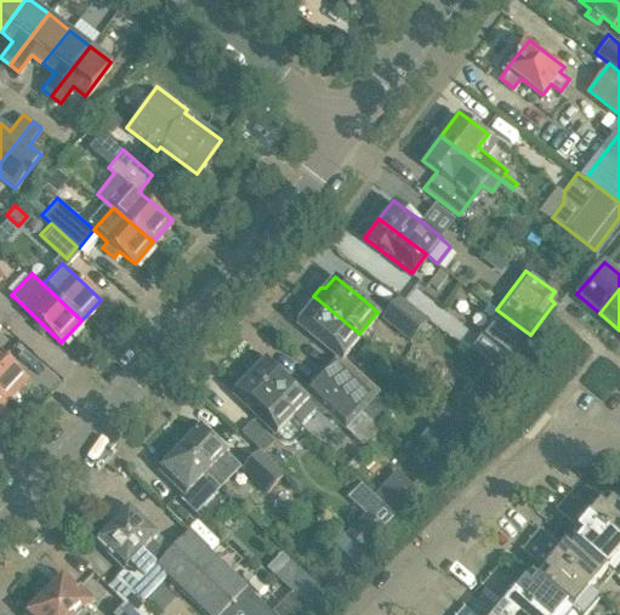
[(398,292),(380,314),(409,339),(419,328),(427,317),(398,292)]
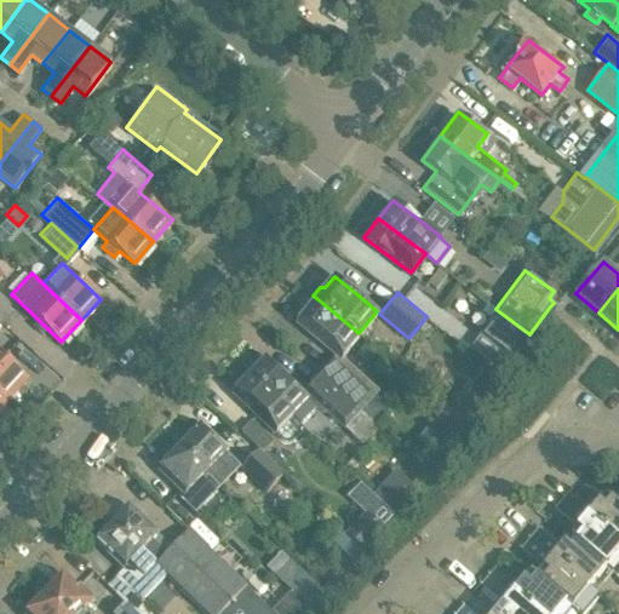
[(307,309),(297,320),(324,342),(339,356),(359,333),(316,298),(313,296),(305,304),(307,309)]
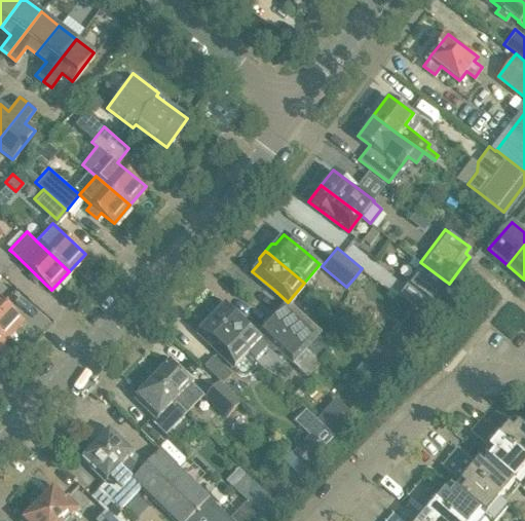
[(416,267),(407,281),(435,301),(449,284),(448,283),(445,281),(420,262),(412,256),(408,262),(416,267)]
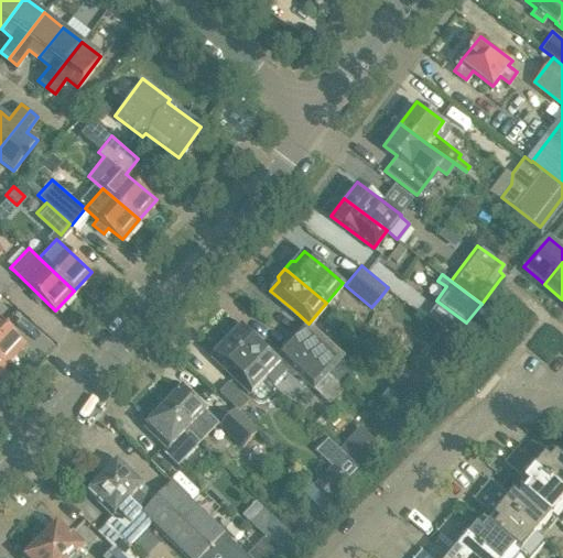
[(0,354),(7,362),(25,342),(0,318),(0,354)]
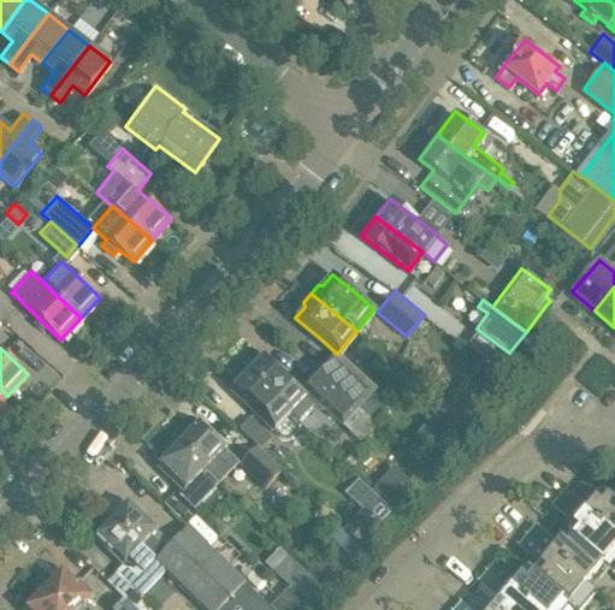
[(249,369),(248,371),(289,412),(297,419),(306,410),(313,403),(319,408),(323,404),(343,424),(361,439),(376,422),(373,420),(374,420),(353,401),(317,369),(300,390),(264,355),(261,357),(255,357),(249,363),(249,369)]
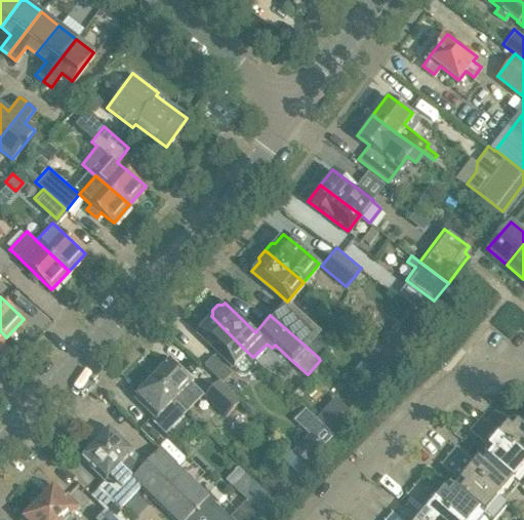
[(282,303),(270,315),(300,342),(319,358),(327,348),(327,342),(312,328),(315,326),(298,311),(295,315),(282,303)]
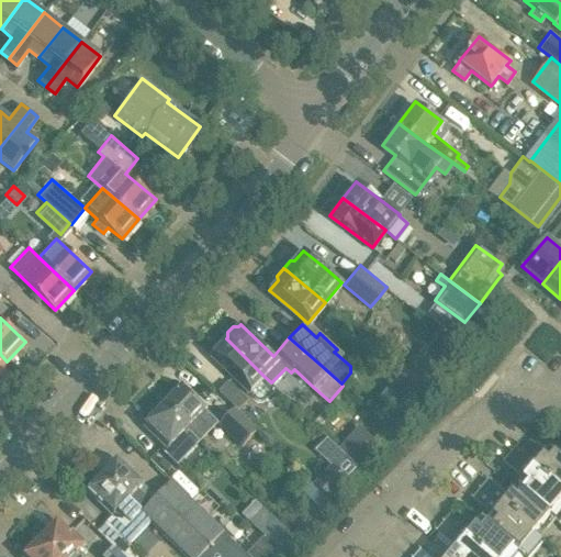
[(439,326),(408,365),(423,376),(453,337),(439,326)]
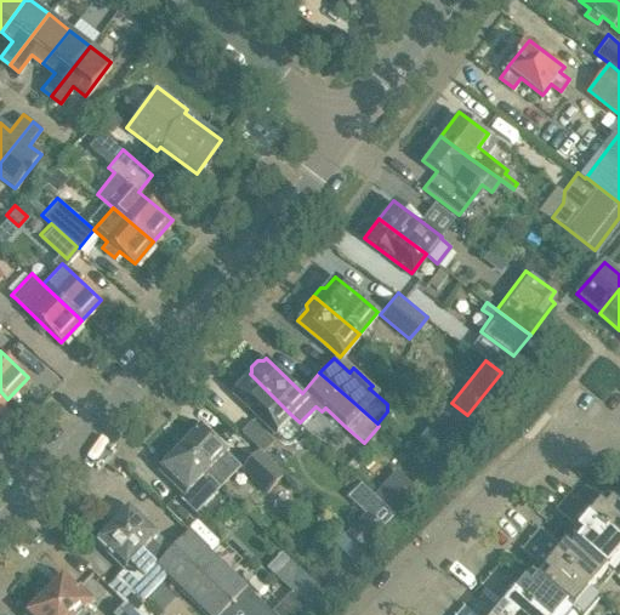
[(235,388),(233,391),(263,420),(276,432),(282,438),(284,439),(285,438),(290,438),(302,425),(300,422),(291,415),(250,374),(248,376),(242,376),(235,382),(235,388)]
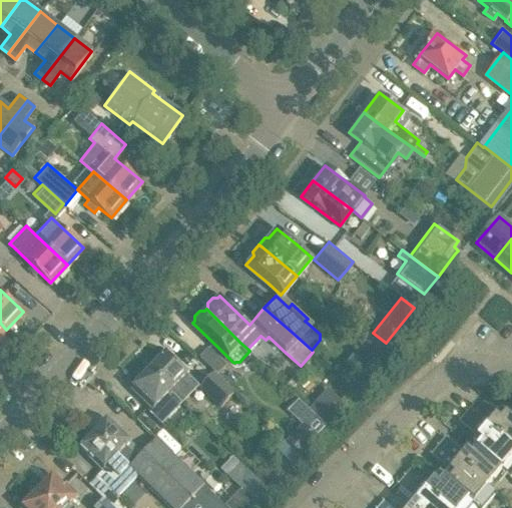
[(206,345),(197,354),(212,369),(215,372),(224,363),(206,345)]
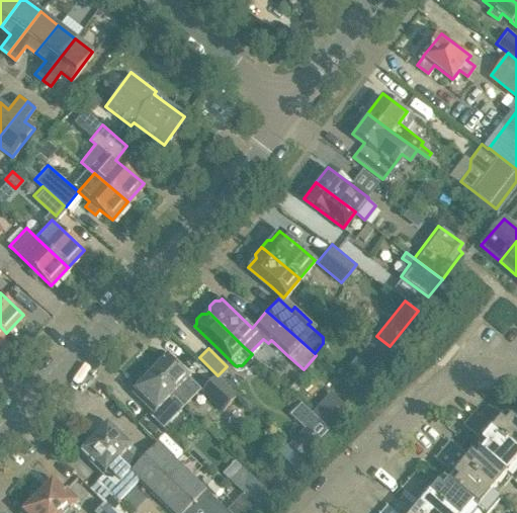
[(154,363),(147,370),(182,404),(198,387),(169,357),(167,355),(159,363),(154,363)]
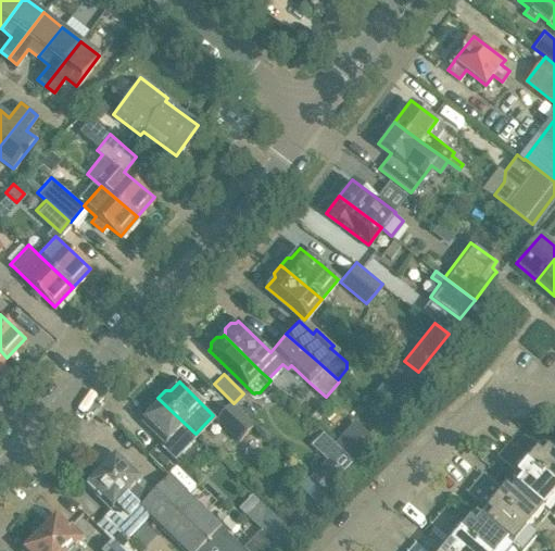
[(151,410),(142,418),(166,441),(178,452),(196,434),(158,398),(151,404),(151,410)]
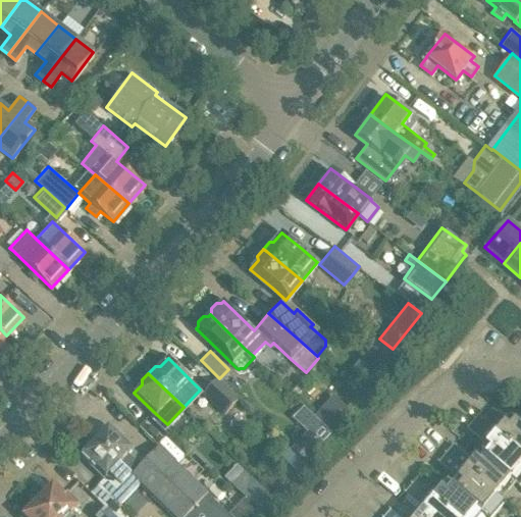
[(223,413),(239,397),(219,378),(216,375),(201,392),(223,413)]
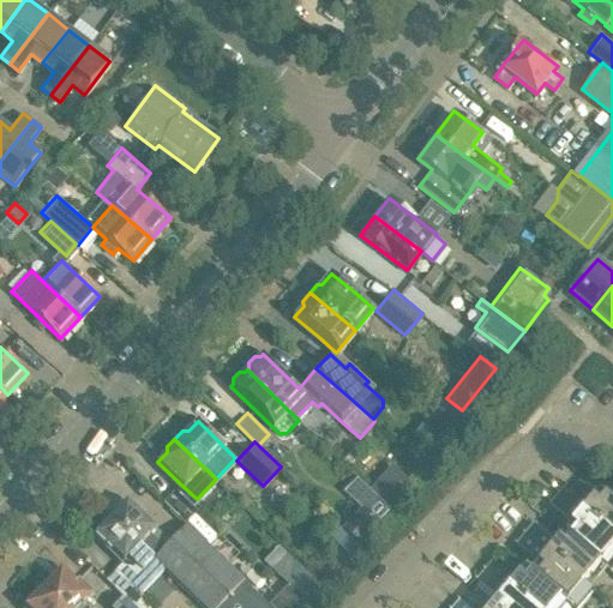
[(565,479),(556,489),(612,537),(612,501),(594,486),(593,487),(598,491),(590,499),(565,479)]
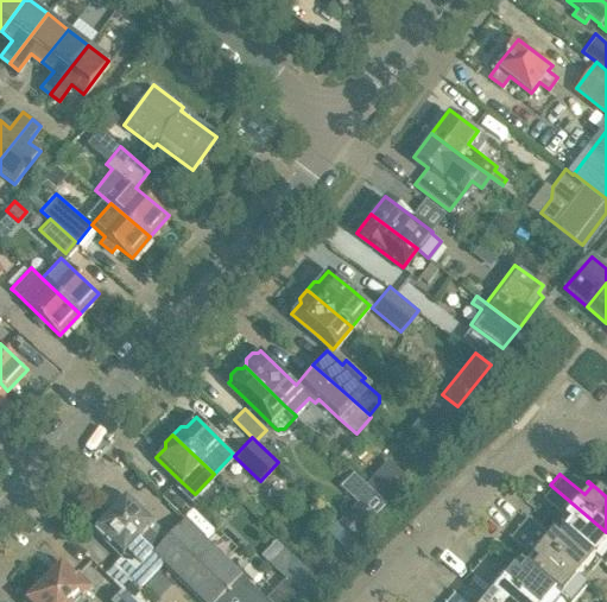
[(606,532),(550,485),(541,494),(544,498),(566,515),(558,525),(594,556),(602,563),(606,556),(606,532)]
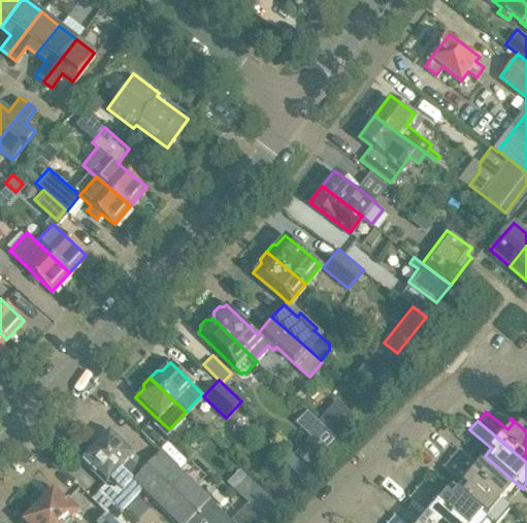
[(97,443),(96,444),(131,479),(140,488),(163,511),(176,522),(234,522),(231,520),(208,497),(198,487),(185,474),(171,461),(161,451),(152,460),(141,470),(140,469),(136,465),(141,460),(140,459),(134,453),(128,447),(110,430),(108,432),(102,432),(97,437),(97,443)]
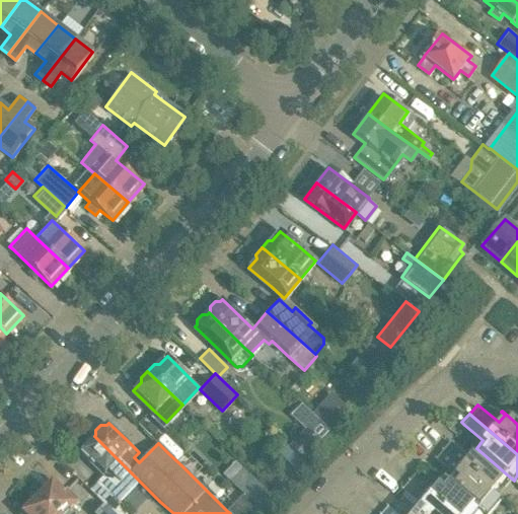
[(288,444),(304,458),(319,440),(305,426),(288,444)]
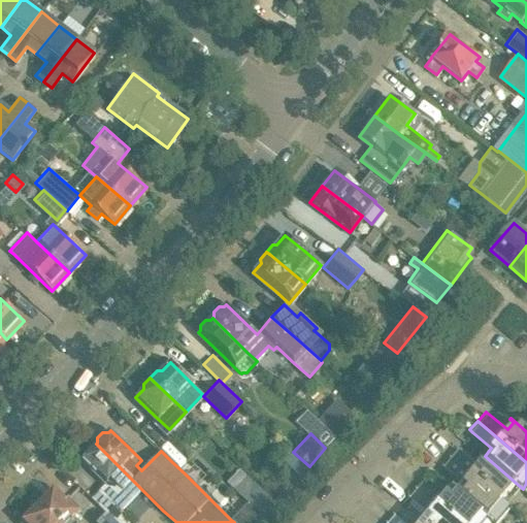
[(84,456),(81,458),(106,482),(92,497),(100,504),(106,512),(110,516),(112,517),(121,508),(140,488),(131,479),(96,444),(95,446),(89,446),(84,451),(84,456)]
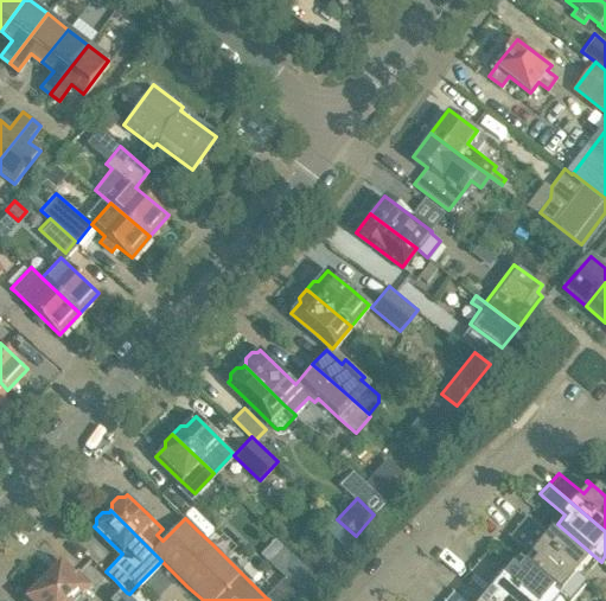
[(593,555),(557,524),(549,535),(523,513),(515,523),(576,574),(593,555)]
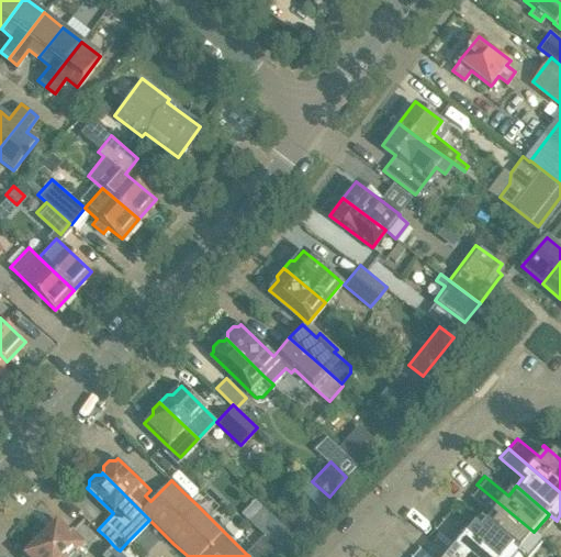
[(480,517),(523,554),(526,556),(541,538),(534,532),(477,485),(469,493),(493,513),(485,522),(480,517)]
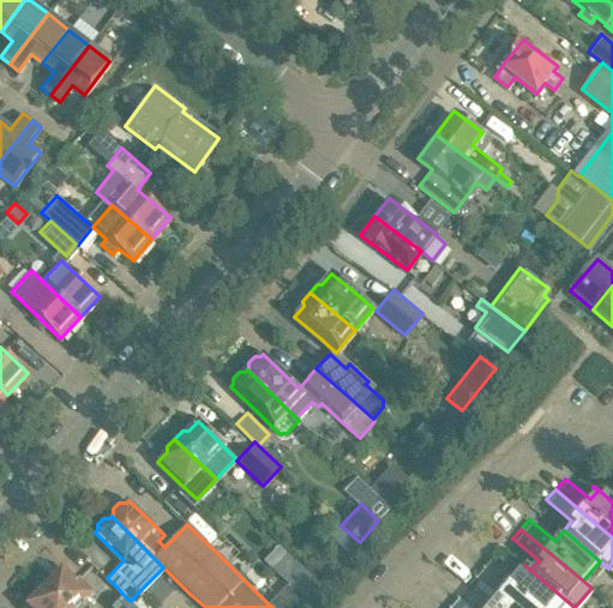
[(298,590),(312,575),(286,549),(271,565),(290,583),(298,590)]
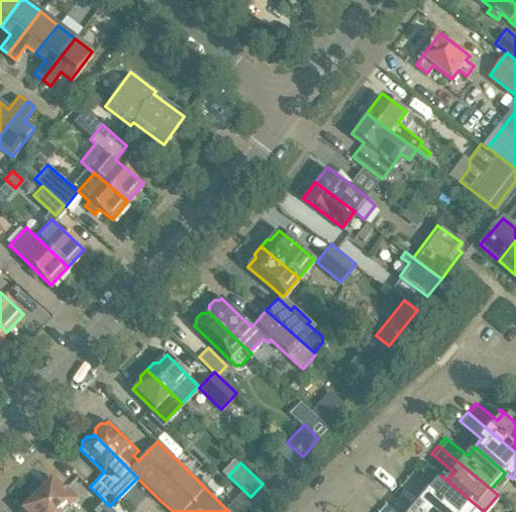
[(413,467),(405,476),(448,511),(478,511),(481,509),(441,476),(433,485),(413,467)]
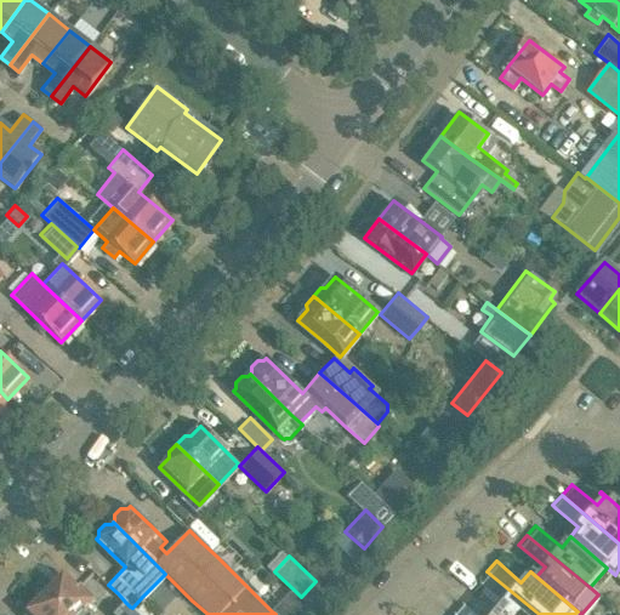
[(539,614),(487,571),(478,581),(504,602),(495,613),(498,614),(539,614)]
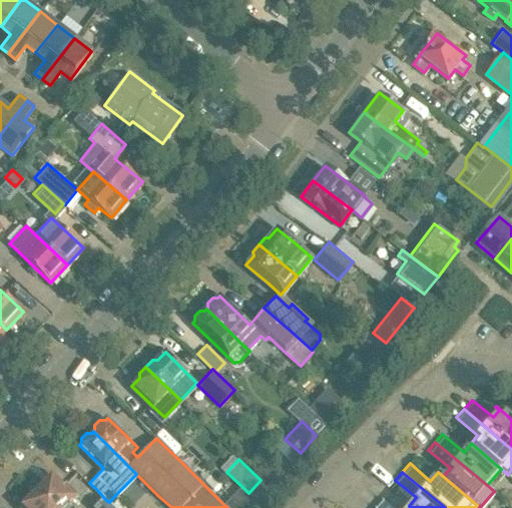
[(40,481),(33,488),(54,507),(75,507),(69,502),(77,494),(65,482),(63,485),(52,474),(44,481),(40,481)]
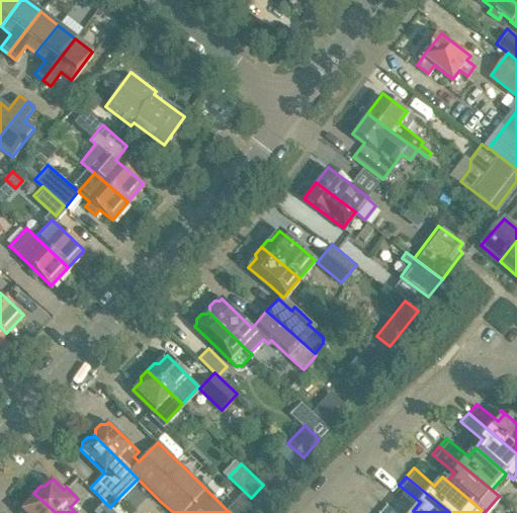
[(245,492),(227,510),(230,512),(262,512),(275,496),(263,485),(251,498),(245,492)]
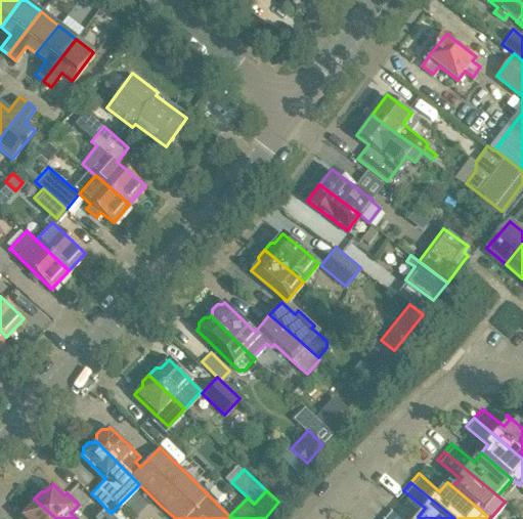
[(28,510),(20,517),(23,518),(55,518),(34,499),(28,505),(28,510)]
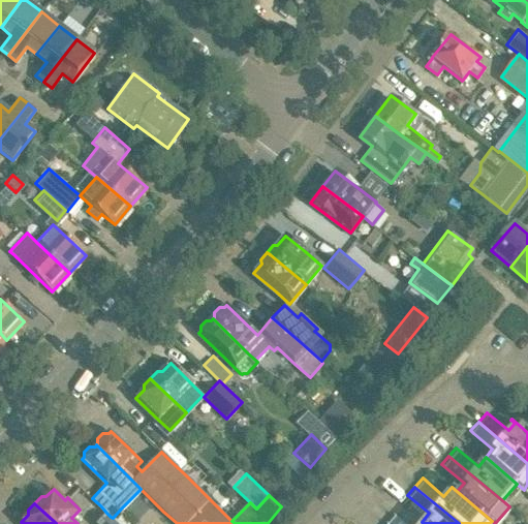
[(136,523),(121,509),(113,518),(118,523),(136,523)]
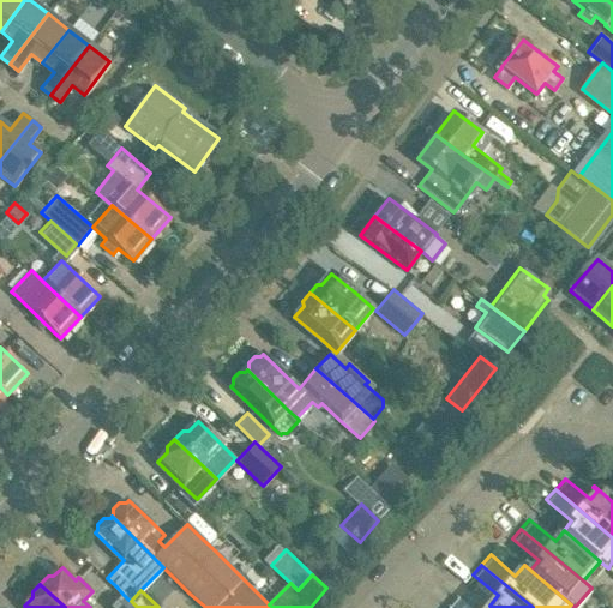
[(124,595),(110,607),(137,607),(131,601),(128,600),(124,595)]
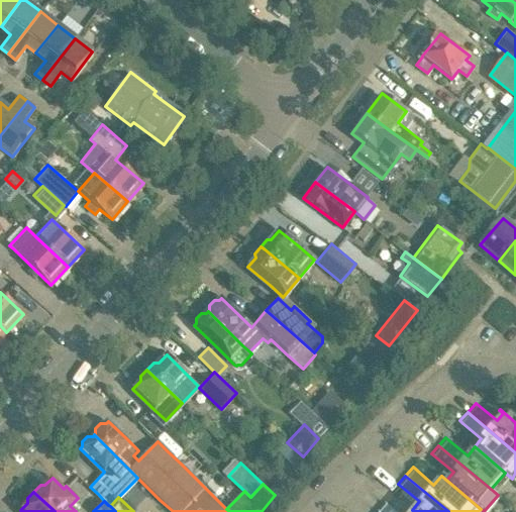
[(397,511),(384,501),(378,509),(381,511),(414,511),(412,510),(410,511),(397,511)]
